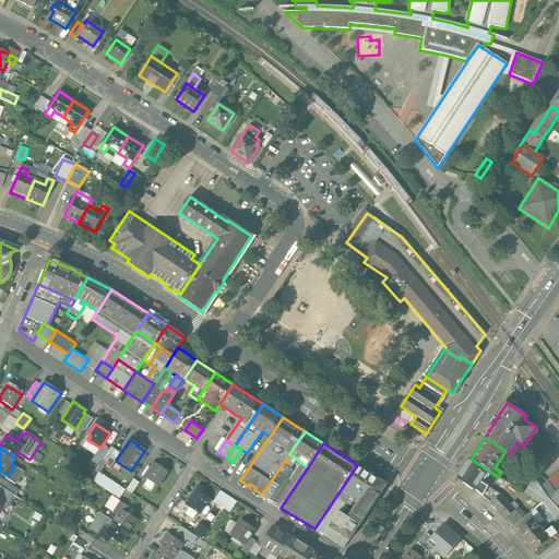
[(115,450),(105,464),(111,468),(116,461),(120,454),(115,450)]
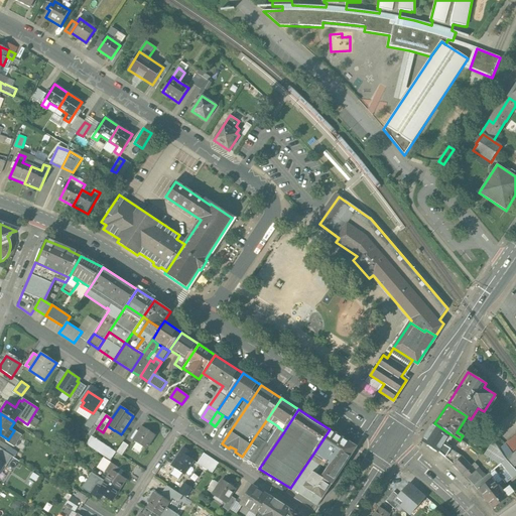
[(223,415),(215,426),(221,430),(228,418),(223,415)]
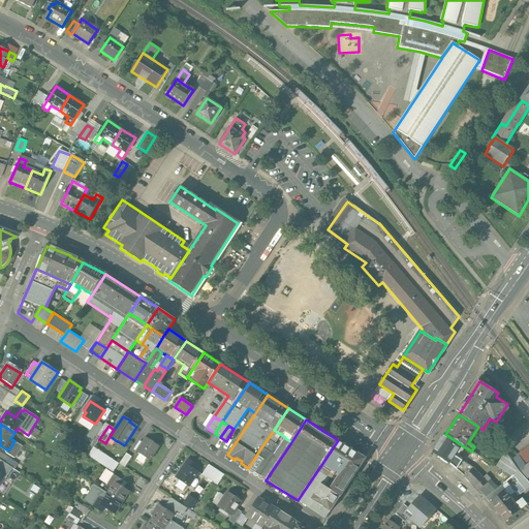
[(445,434),(433,454),(450,464),(462,445),(445,434)]
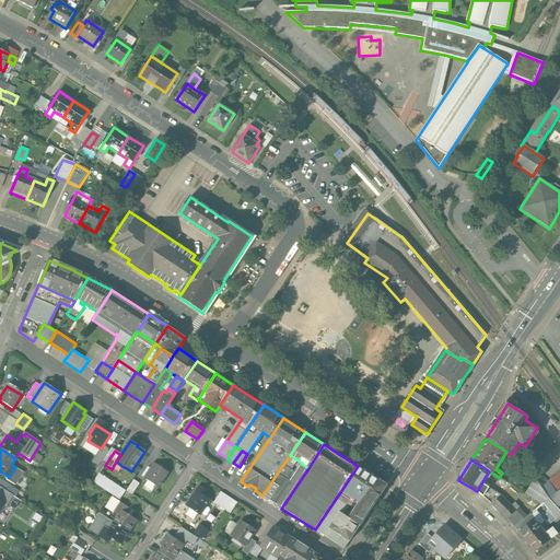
[(170,474),(154,464),(144,478),(160,488),(170,474)]
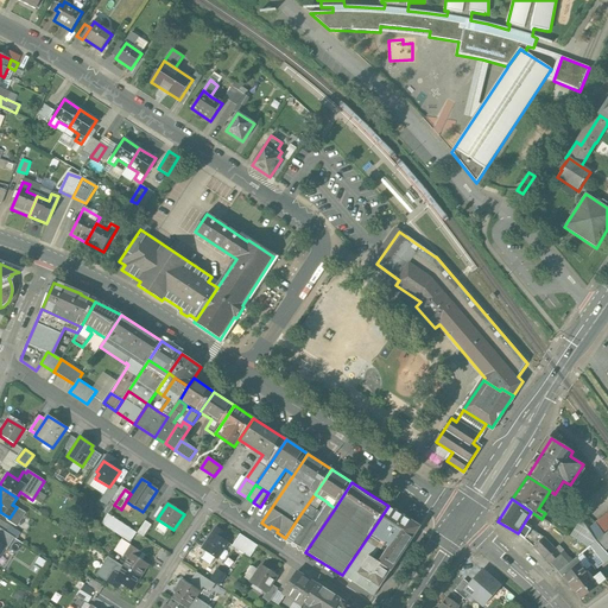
[(405,517),(388,506),(369,534),(377,539),(374,543),(379,546),(380,550),(381,551),(386,544),(405,517)]
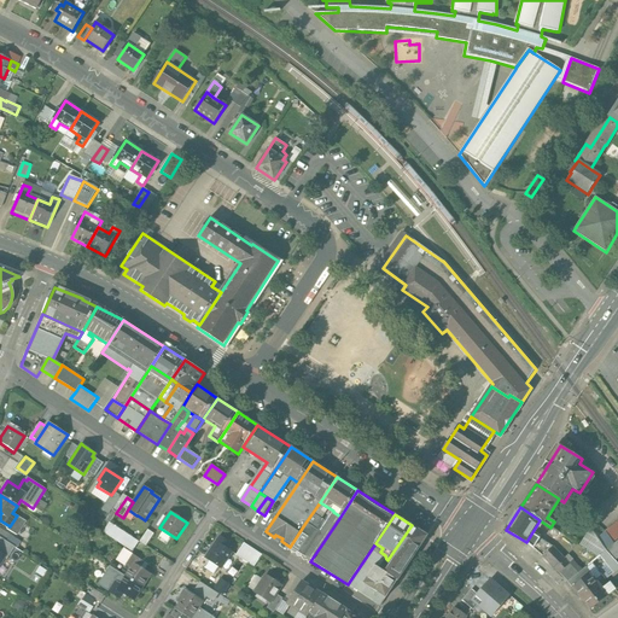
[(305,523),(290,547),(303,557),(320,532),(305,523)]
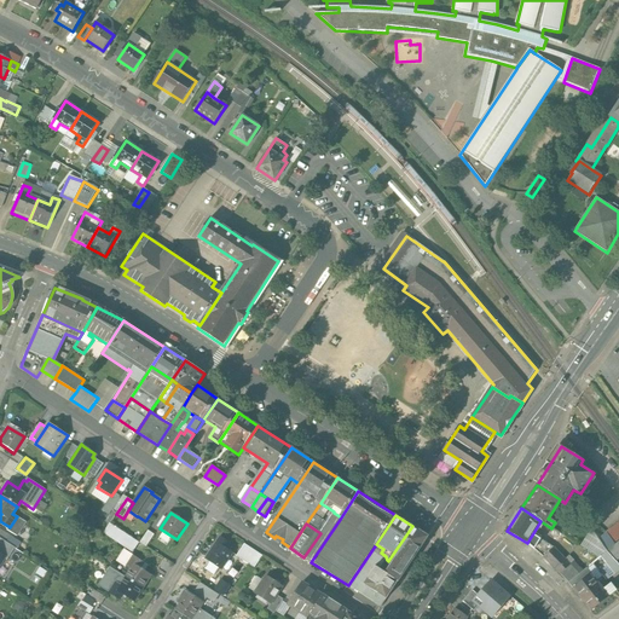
[(412,526),(393,554),(399,557),(388,574),(399,582),(428,537),(412,526)]
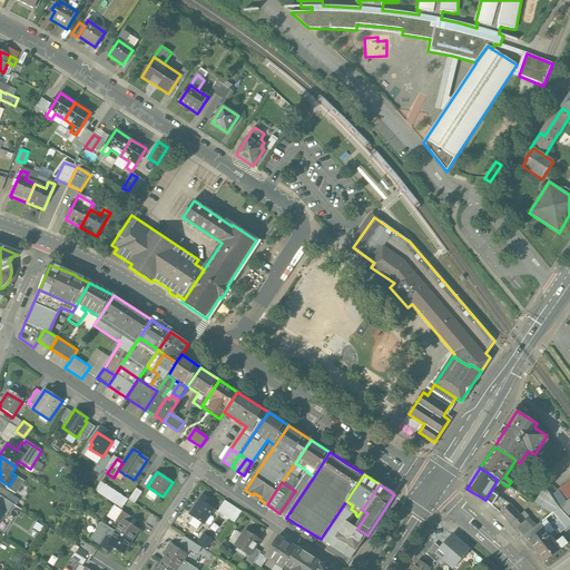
[(10,494),(0,488),(0,497),(6,500),(10,494)]
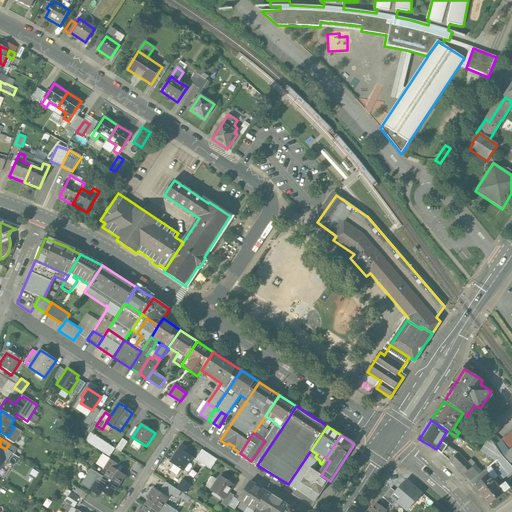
[(122,440),(116,449),(121,453),(127,443),(122,440)]
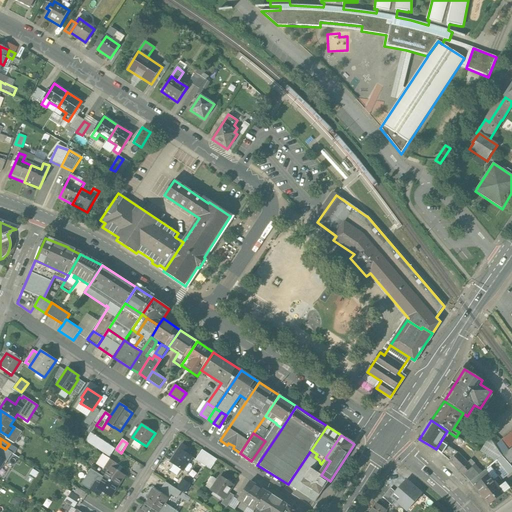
[(193,458),(179,449),(170,462),(184,471),(193,458)]
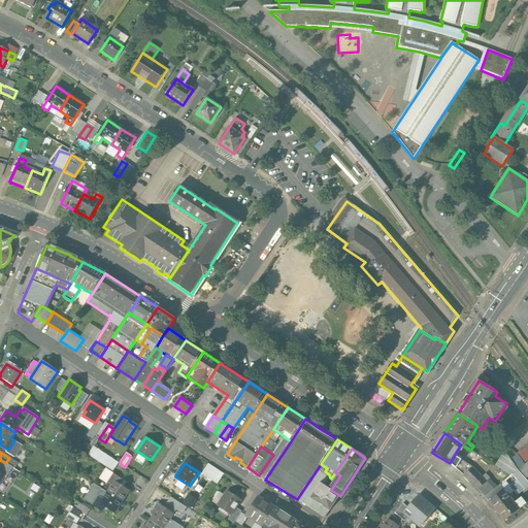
[(208,464),(201,474),(211,482),(219,471),(208,464)]
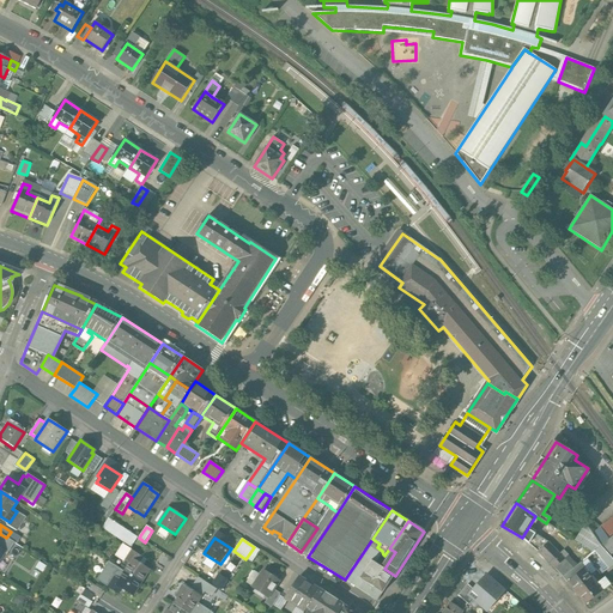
[(574,569),(548,542),(539,552),(563,578),(574,569)]
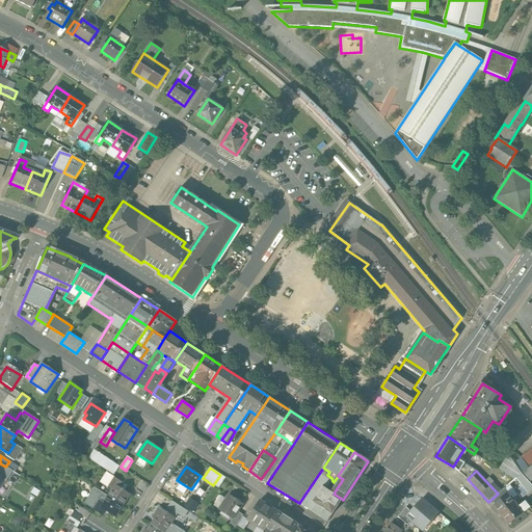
[(220,475),(213,485),(218,488),(225,478),(220,475)]
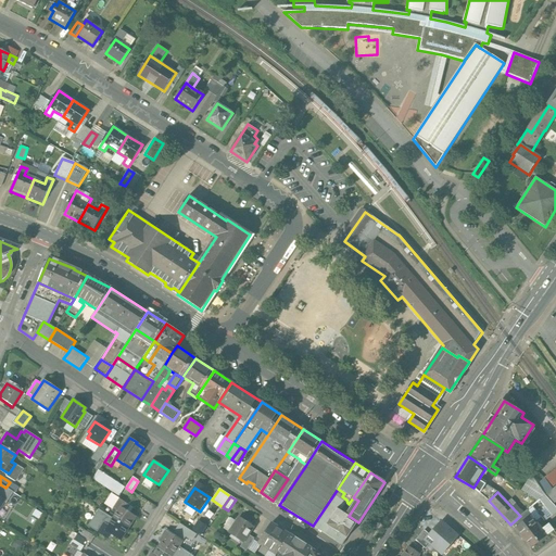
[(129,506),(119,500),(113,508),(117,512),(113,518),(128,529),(136,517),(126,510),(129,506)]
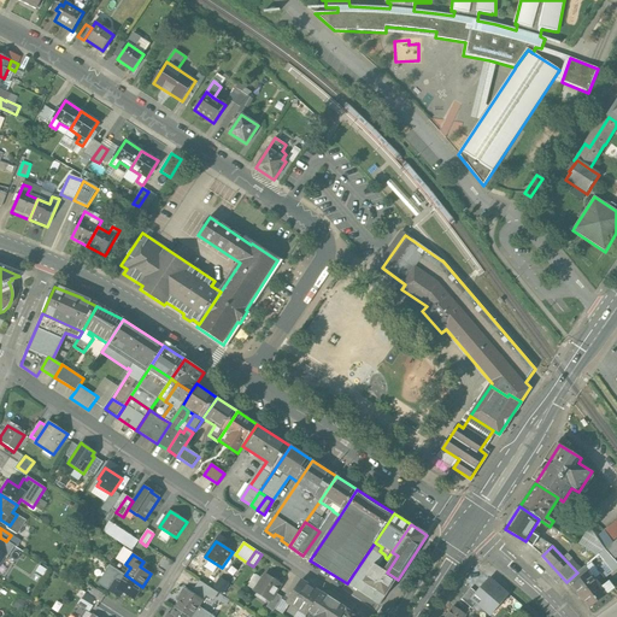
[(125,575),(110,565),(99,583),(121,598),(123,592),(134,599),(142,587),(125,575)]
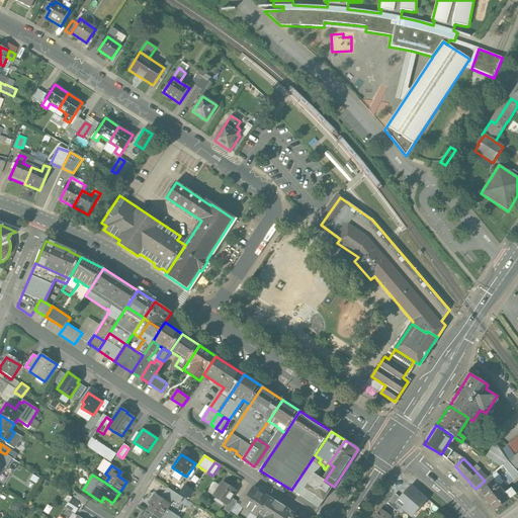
[(314,475),(308,485),(305,489),(312,493),(311,495),(317,498),(317,497),(324,501),(334,487),(325,481),(324,481),(314,475)]
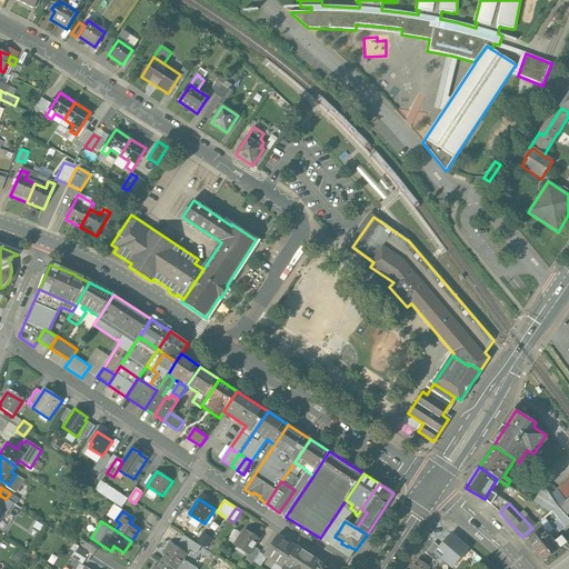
[(522,537),(527,541),(543,528),(539,522),(532,528),(522,537)]
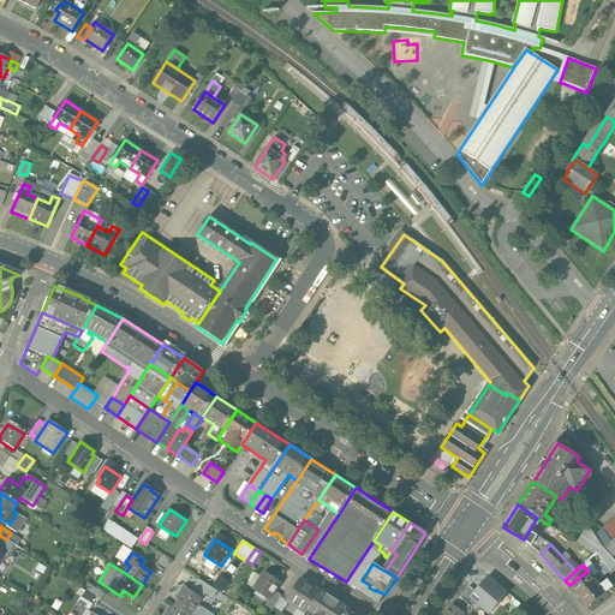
[(596,581),(587,571),(569,585),(586,608),(605,593),(601,587),(604,584),(601,578),(596,581)]
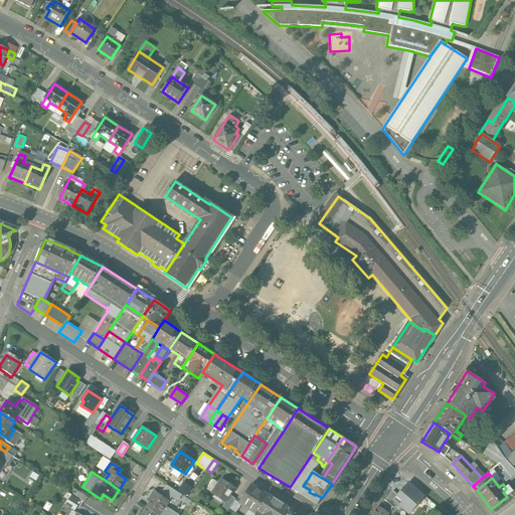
[(234,488),(221,480),(212,494),(225,502),(226,503),(230,496),(229,496),(234,488)]
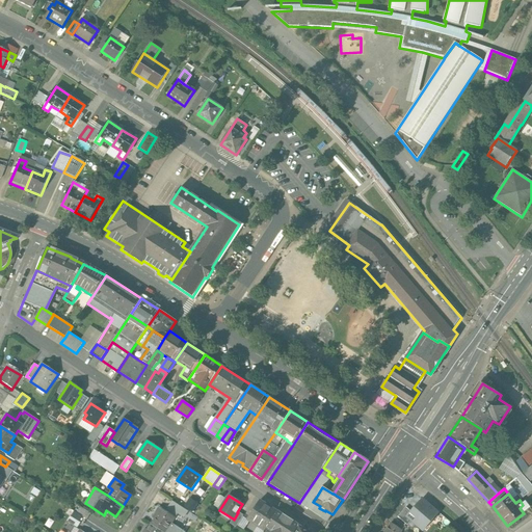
[(190,499),(185,507),(193,512),(198,504),(190,499)]
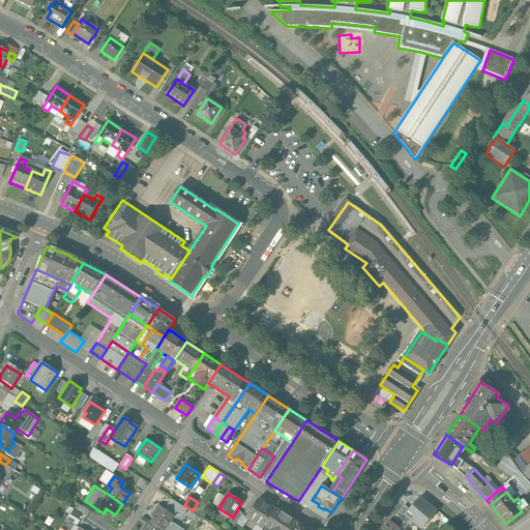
[(437,512),(420,498),(405,514),(421,529),(437,512)]
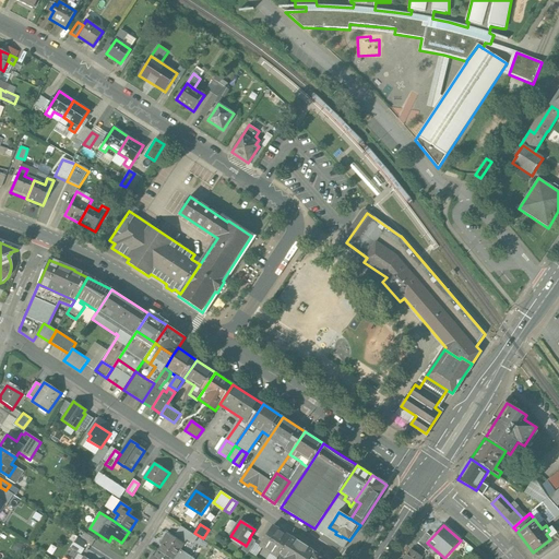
[(273,526),(260,546),(277,558),(281,554),(292,538),(273,526)]
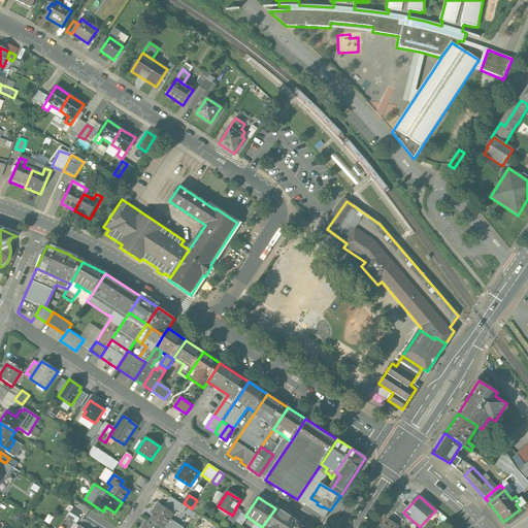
[(90,510),(79,503),(75,508),(87,516),(90,510)]
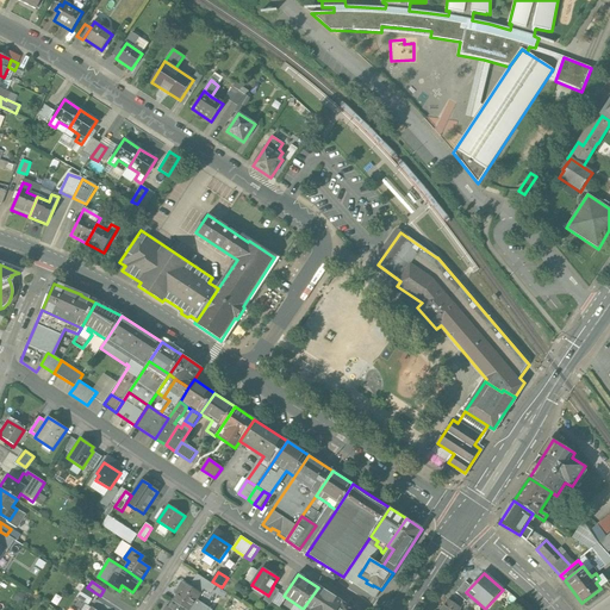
[(190,609),(200,593),(182,583),(176,591),(180,593),(174,602),(186,609),(190,609)]
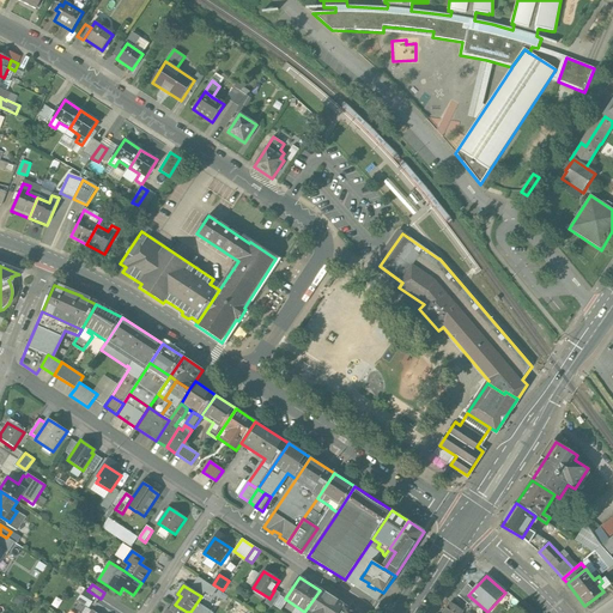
[(225,600),(211,590),(207,596),(220,606),(225,600)]
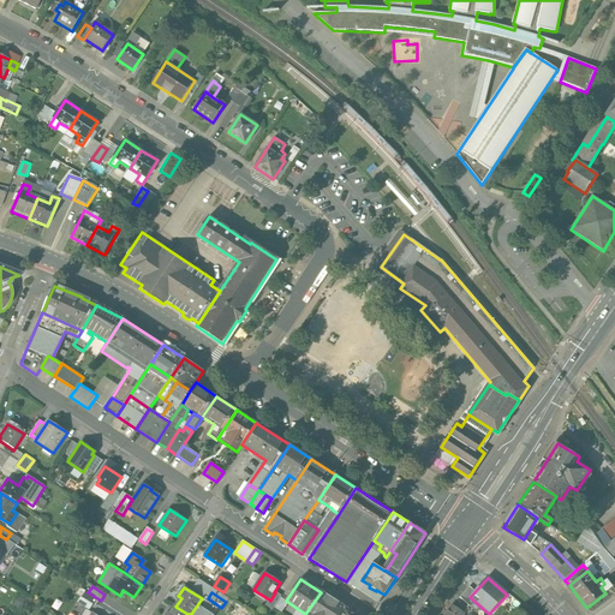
[(275,592),(270,601),(269,599),(266,605),(273,609),(281,596),(275,592)]
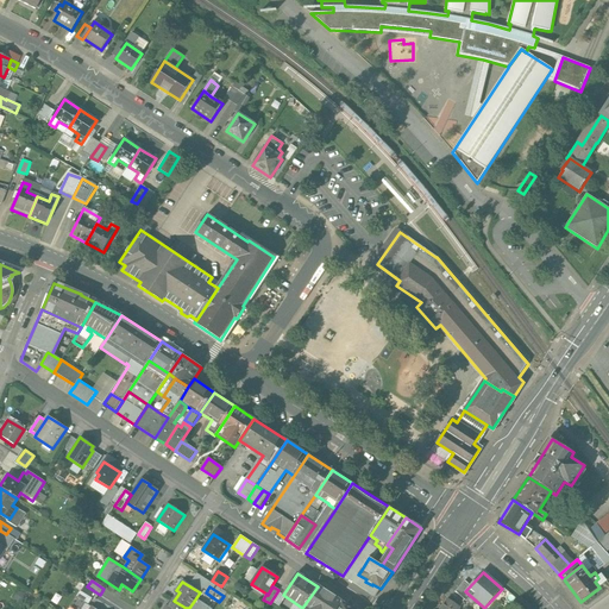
[(324,590),(318,586),(306,603),(312,608),(311,608),(337,608),(341,602),(336,598),(337,597),(325,589),(324,590)]
